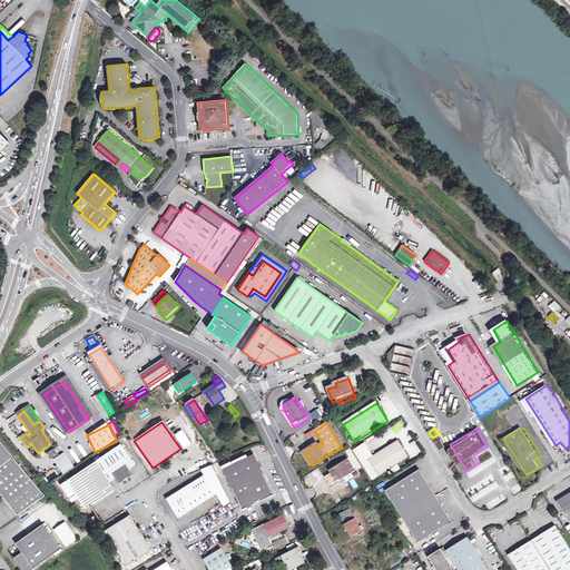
[(41,430),(50,444),(53,442),(43,429),(41,430)]
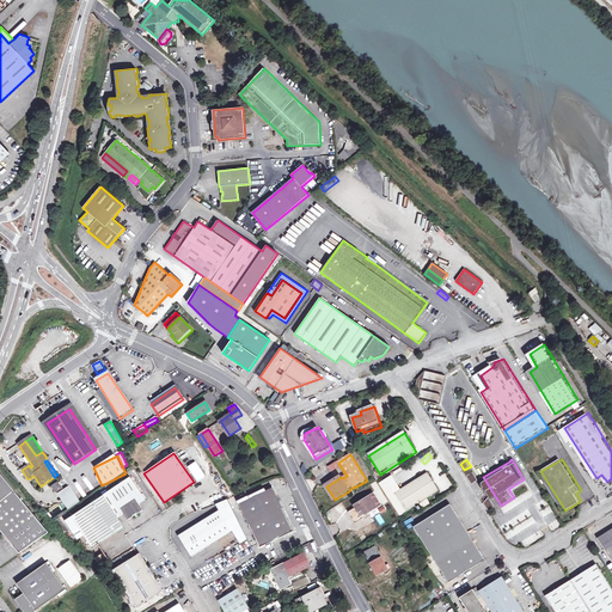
[(341,467),(338,463),(330,467),(332,472),(341,467)]
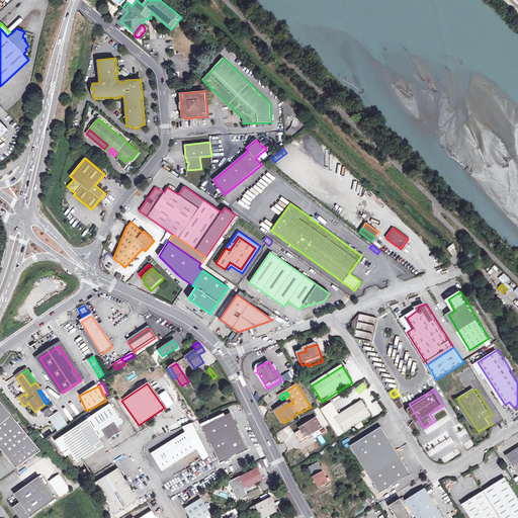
[(402,400),(396,403),(401,410),(406,407),(402,400)]
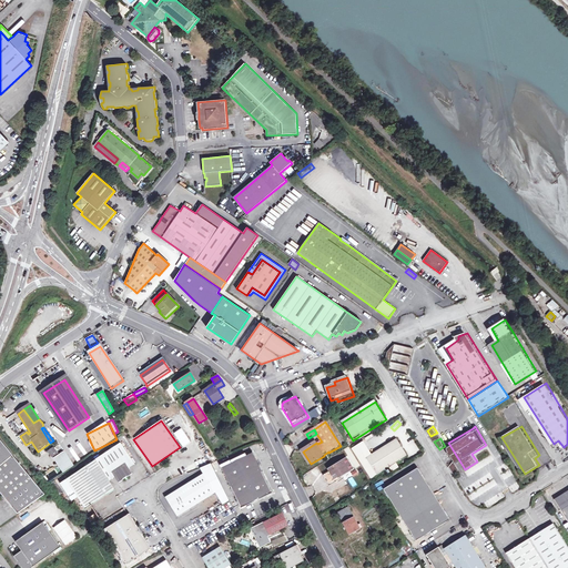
[(0,466),(12,456),(0,440),(0,466)]
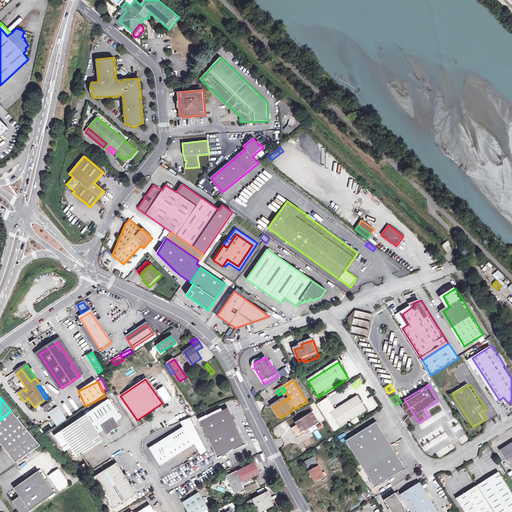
[(75,397),(70,402),(77,410),(82,406),(75,397)]
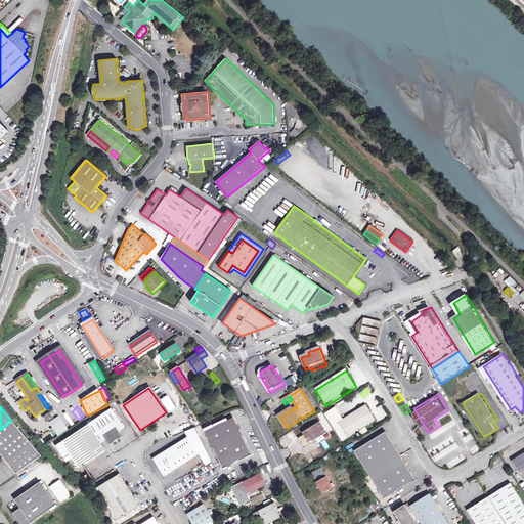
[(377,422),(366,406),(344,421),(338,424),(348,440),(377,422)]
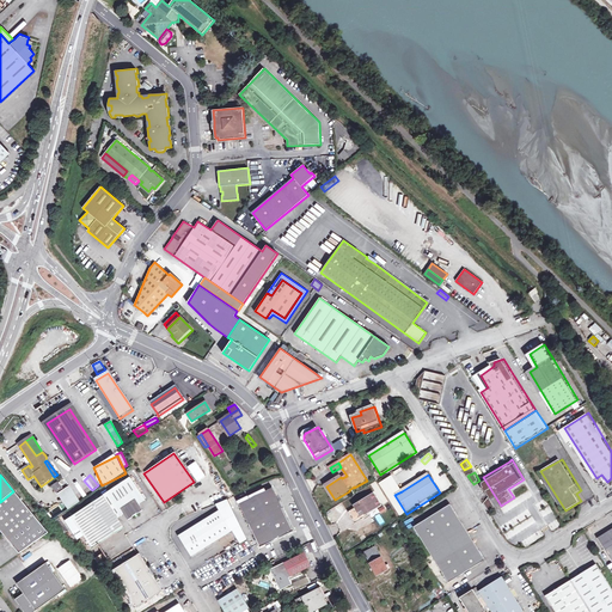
[(392,477),(380,484),(401,516),(407,514),(395,495),(402,491),(392,477)]
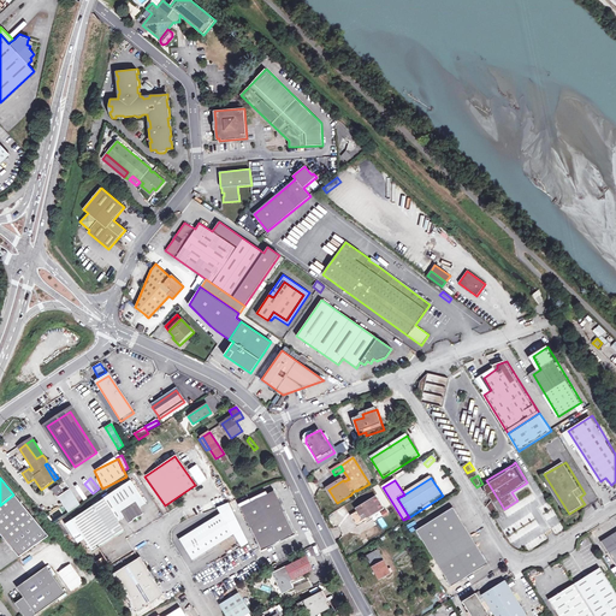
[(72,523),(80,534),(92,552),(123,532),(117,522),(123,519),(128,525),(132,521),(132,520),(134,520),(136,519),(137,517),(143,515),(138,508),(146,504),(131,484),(72,523)]
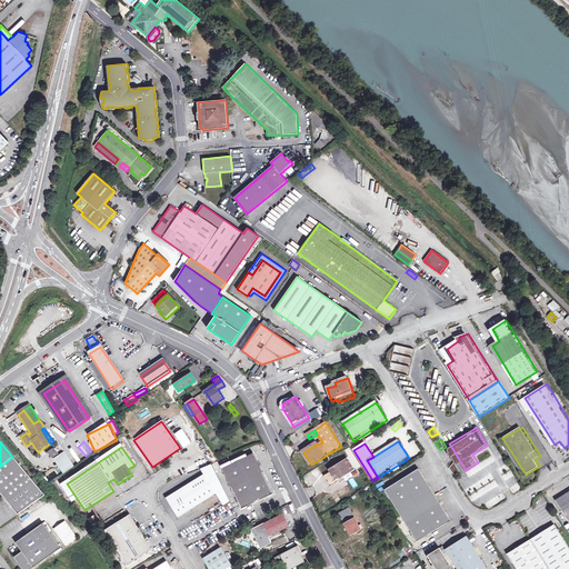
[(72,463),(78,460),(73,453),(75,453),(72,449),(67,452),(72,463)]
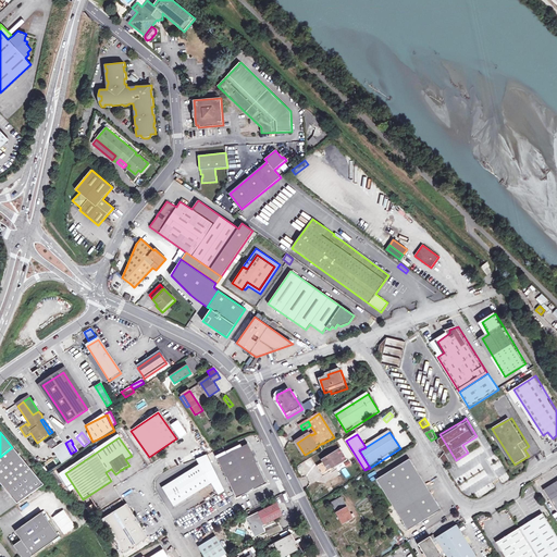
[(237,497),(268,482),(248,443),(218,458),(237,497)]
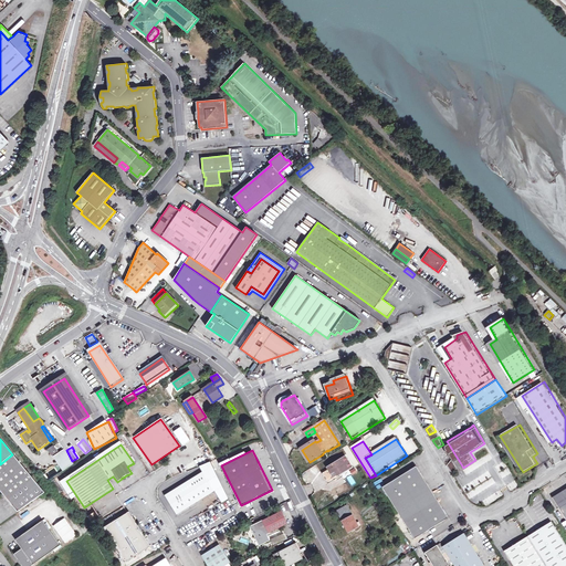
[(44,492),(12,454),(0,464),(0,491),(17,512),(44,492)]
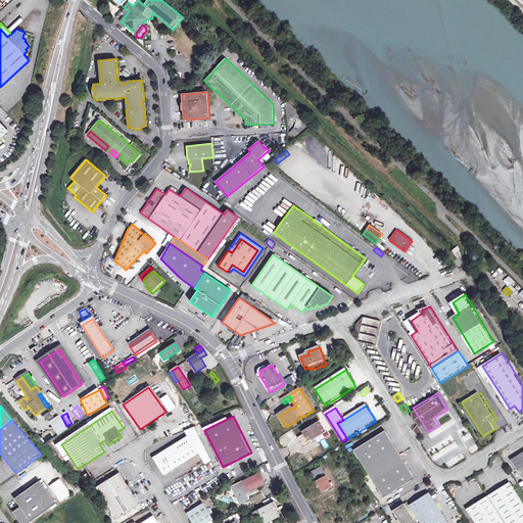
[(310,432),(305,434),(299,438),(304,447),(316,441),(315,439),(325,433),(320,423),(308,430),(310,432)]
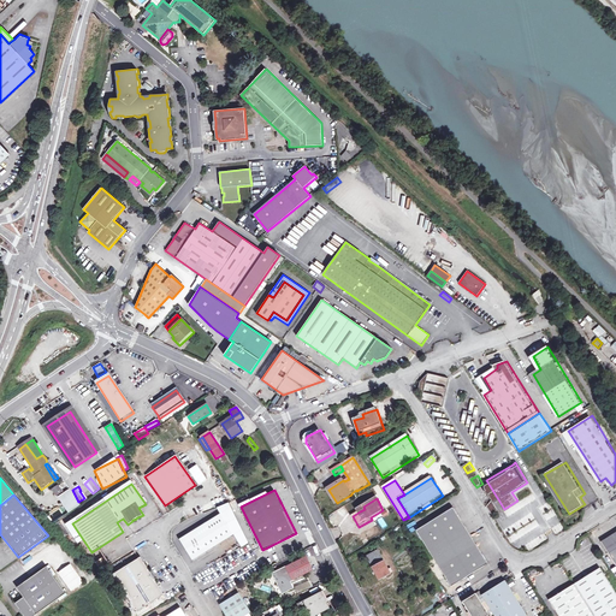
[(493,501),(489,507),(495,516),(501,511),(493,501)]
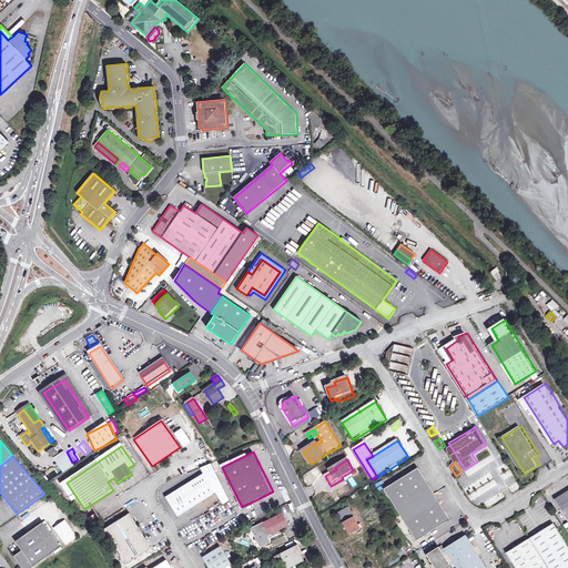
[(386,489),(418,540),(452,519),(419,468),(386,489)]
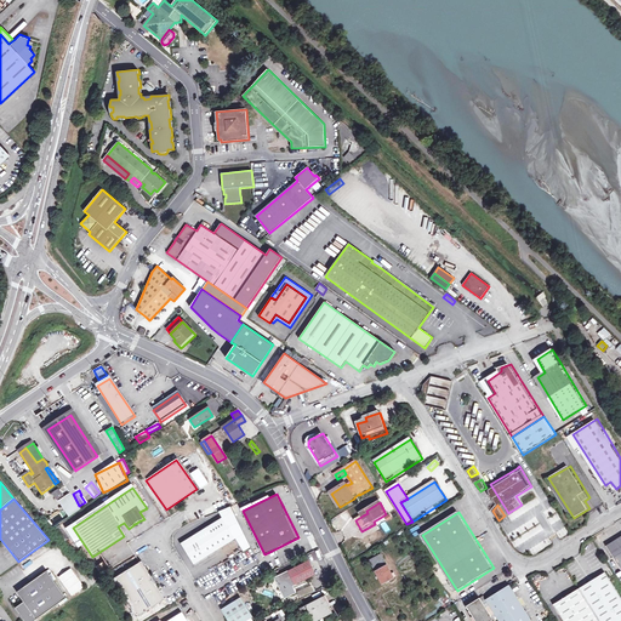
[(214,523),(181,543),(193,564),(234,537),(222,518),(214,523)]
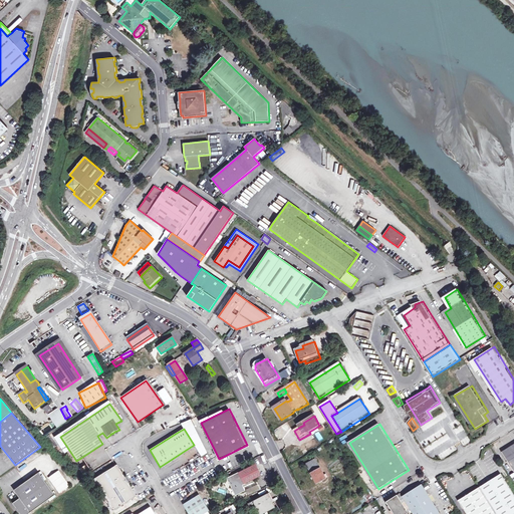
[(54,450),(57,448),(50,437),(46,440),(54,450)]
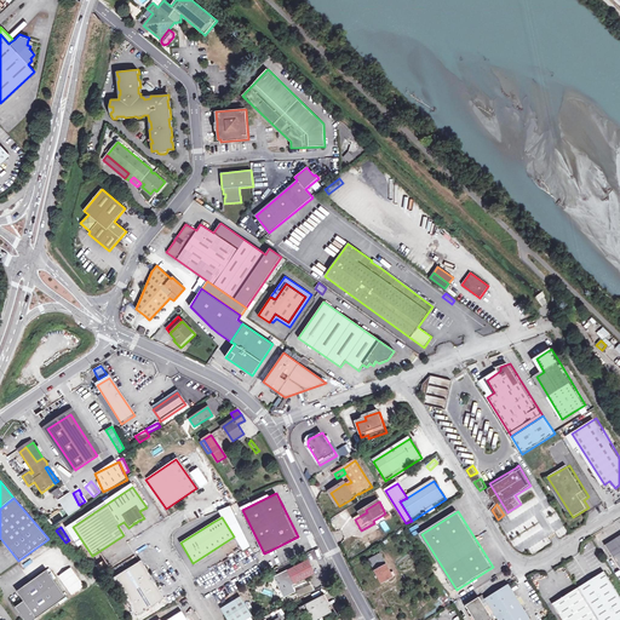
[(73,541),(80,538),(73,527),(67,532),(73,541)]
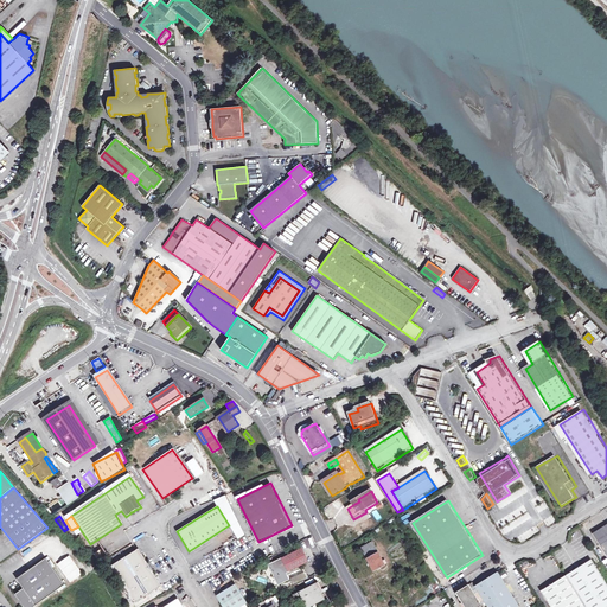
[(372,542),(362,548),(375,572),(385,566),(372,542)]
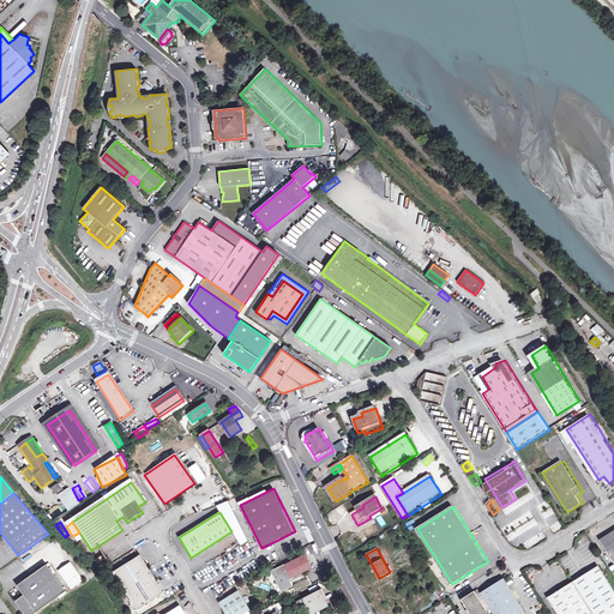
[(104,554),(95,560),(100,569),(109,563),(104,554)]
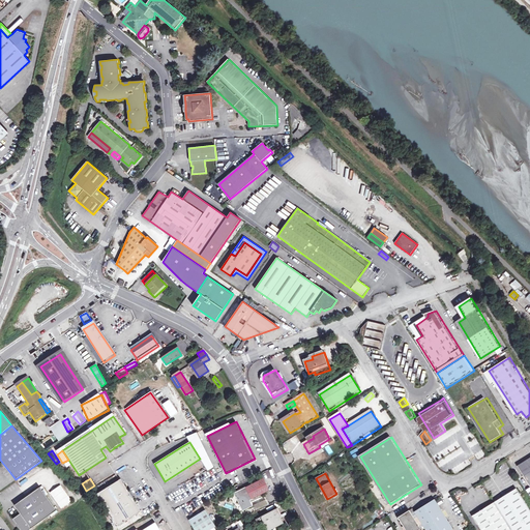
[(242,502),(245,508),(253,505),(249,499),(247,495),(249,494),(252,498),(269,490),(264,478),(235,492),(240,503),(242,502)]
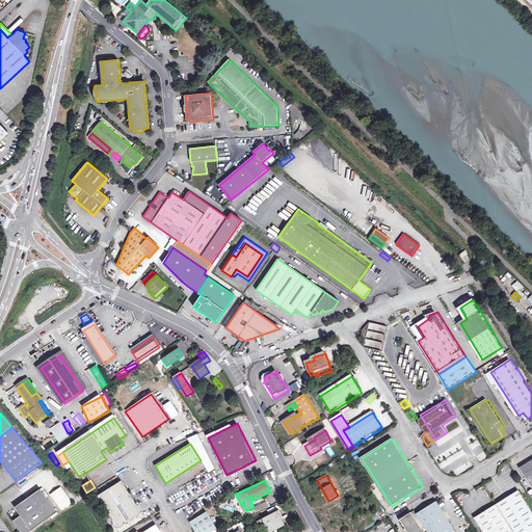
[(141,512),(134,500),(130,494),(123,481),(97,497),(116,529),(141,512)]
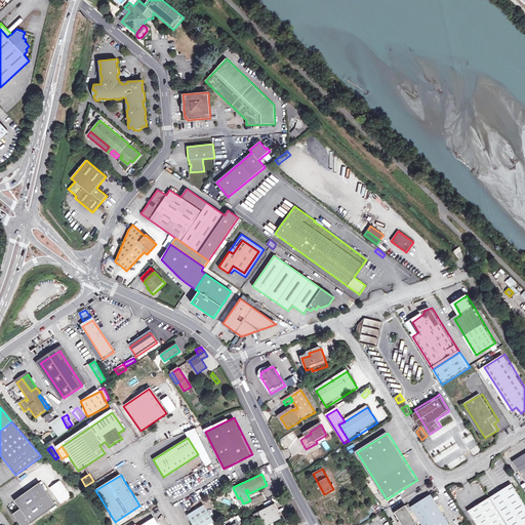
[(61,481),(49,488),(61,505),(72,497),(61,481)]
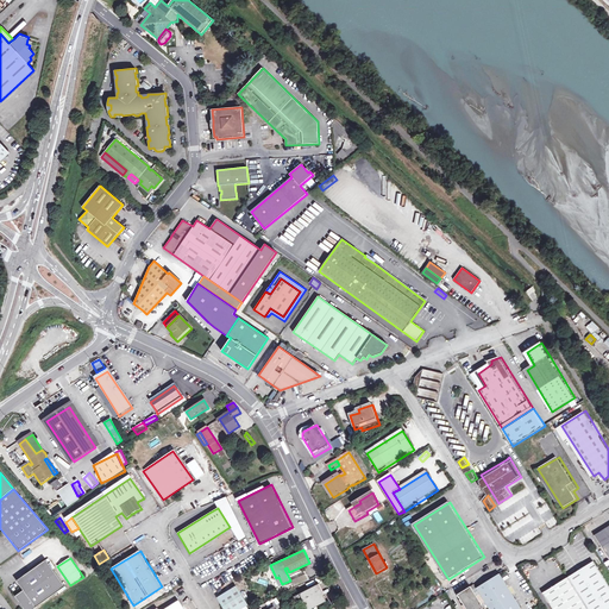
[(51,566),(45,559),(29,571),(17,581),(23,590),(16,596),(24,608),(32,608),(66,585),(51,566)]
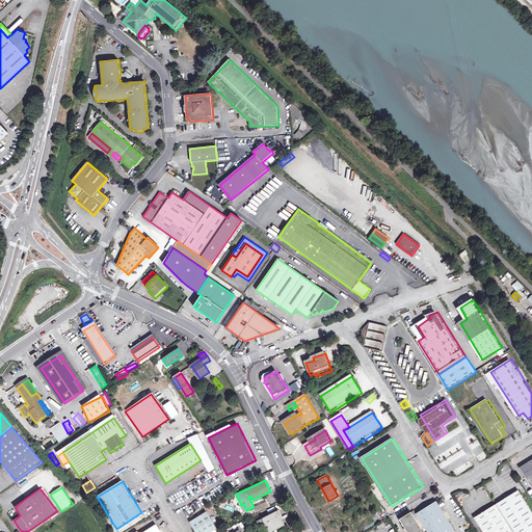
[(531,531),(531,510),(520,493),(476,521),(483,531),(531,531)]
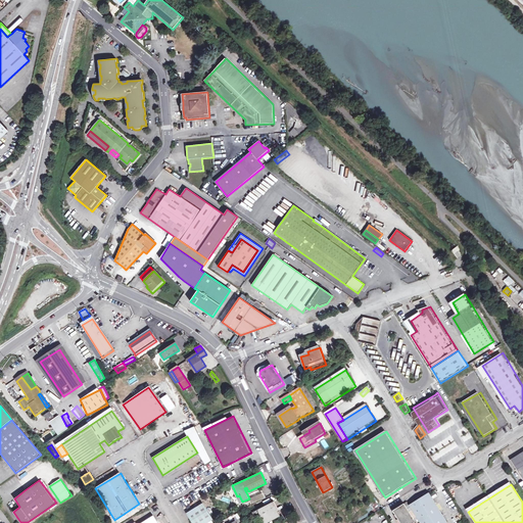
[(429,493),(426,488),(420,492),(423,496),(429,493)]
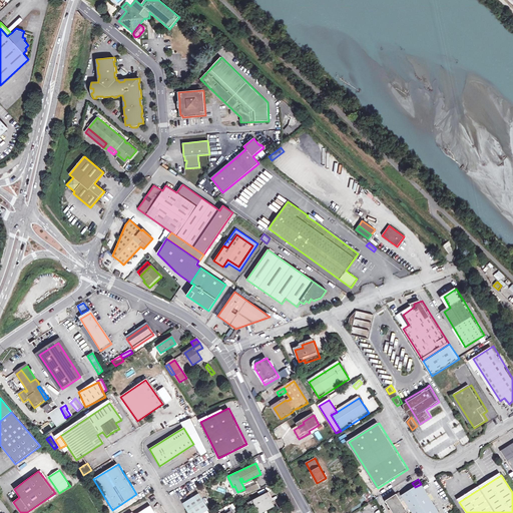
[(260,489),(257,484),(250,487),(248,483),(243,486),(247,495),(260,489)]
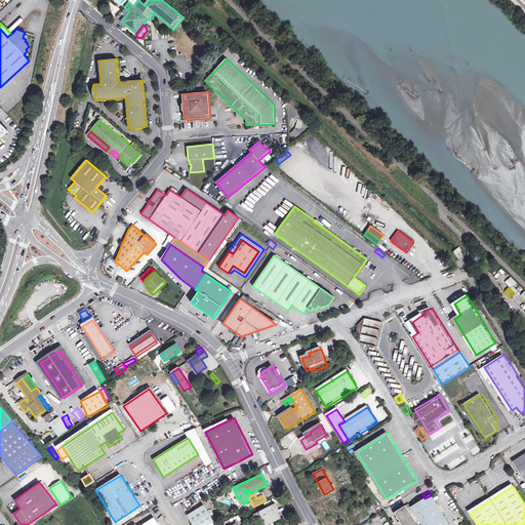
[(413,508),(412,508),(422,524),(448,524),(449,524),(448,524),(433,498),(432,496),(413,508)]
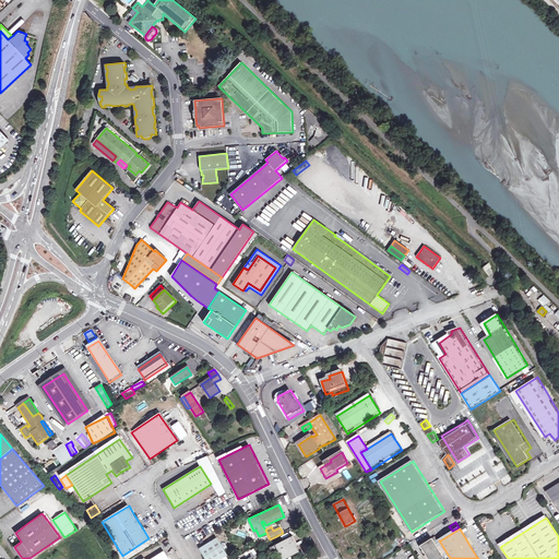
[(292,536),(270,547),(275,558),(283,558),(299,551),(292,536)]
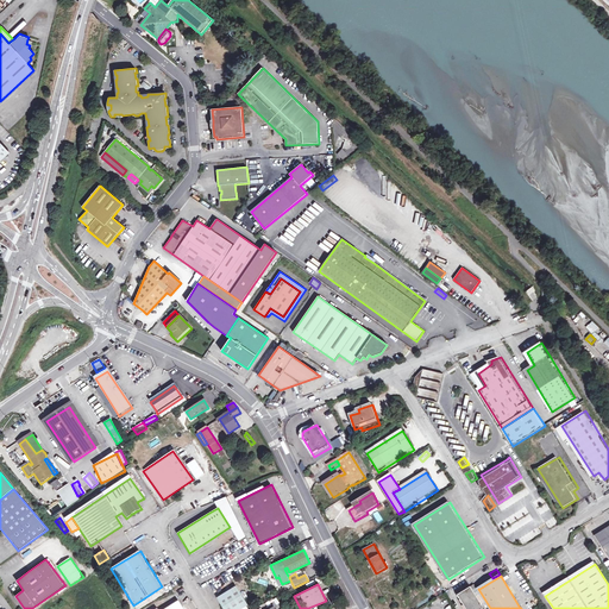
[(225,608),(239,608),(249,604),(237,585),(218,597),(225,608)]
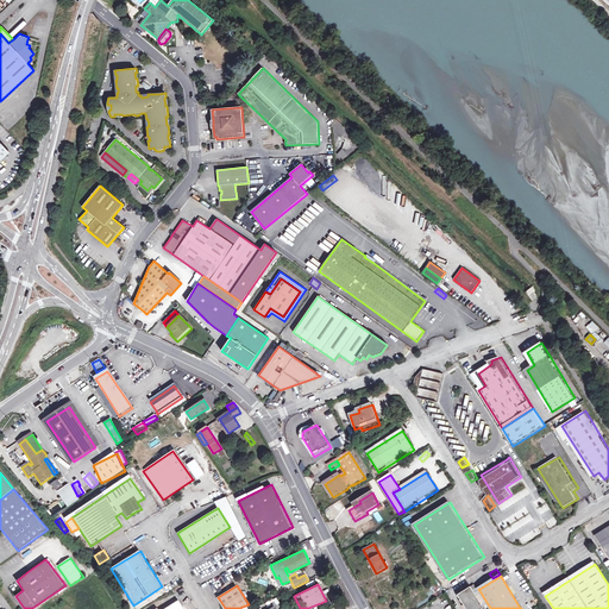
[(473,592),(471,588),(459,596),(468,608),(482,608),(484,608),(473,592)]
